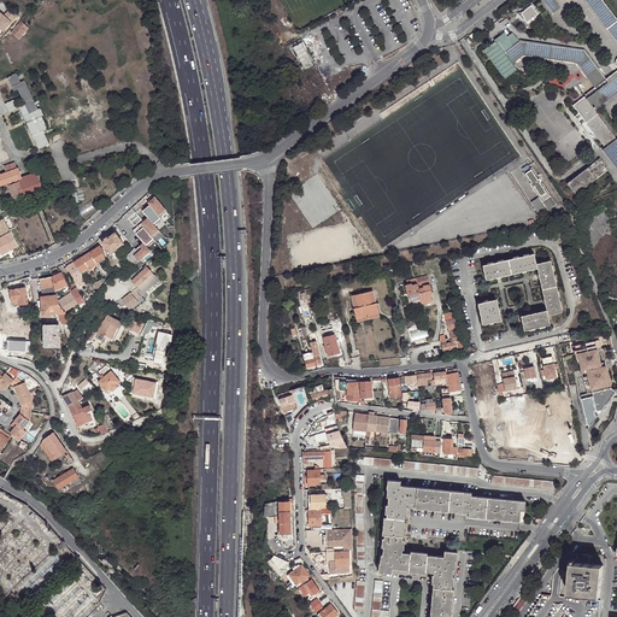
[(616,75),(587,98),(586,99),(594,110),(616,93),(616,19),(601,0),(542,0),(553,13),(560,7),(554,1),(556,0),(583,0),(616,42),(616,75)]
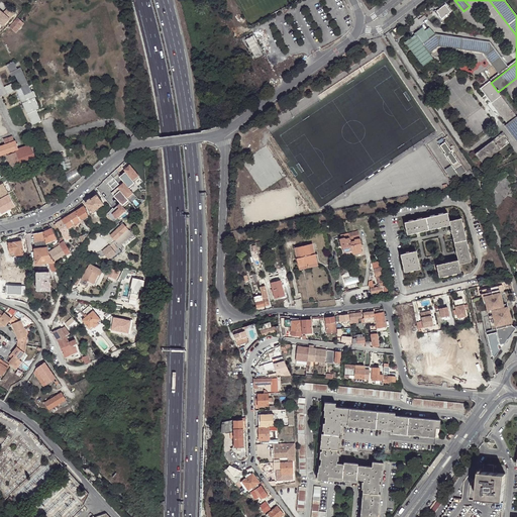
[(451,11),(449,7),(446,3),(437,10),(440,13),(439,14),(442,18),(451,11)]
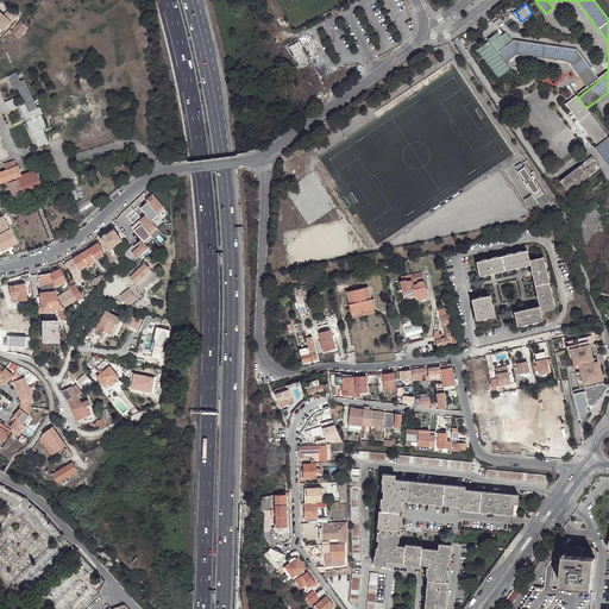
[(18,14),(10,7),(5,14),(0,10),(0,26),(4,30),(18,14)]
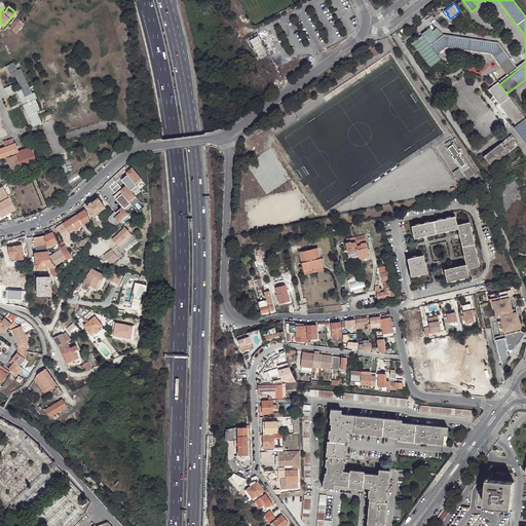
[(9,27),(15,32),(24,24),(17,19),(9,27)]
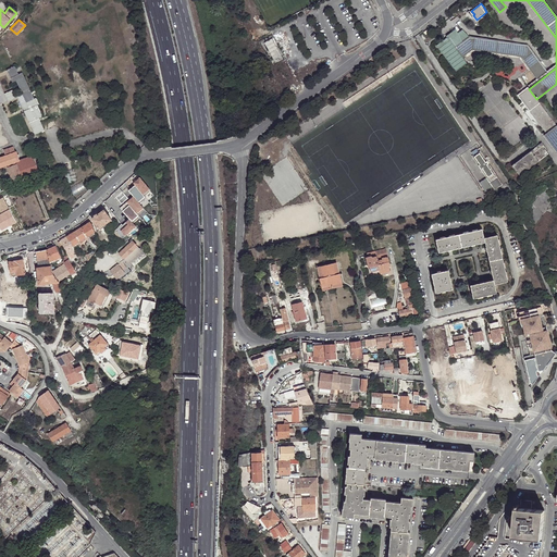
[(446,36),(447,37),(448,39),(457,33),(456,28),(446,36)]
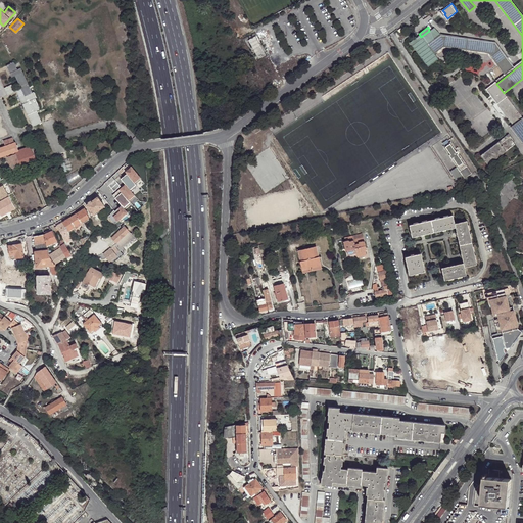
[(421,37),(420,35),(417,37),(410,43),(427,66),(437,59),(434,54),(443,47),(488,53),(498,65),(504,74),(514,66),(495,42),(440,34),(434,28),(429,31),(421,37)]
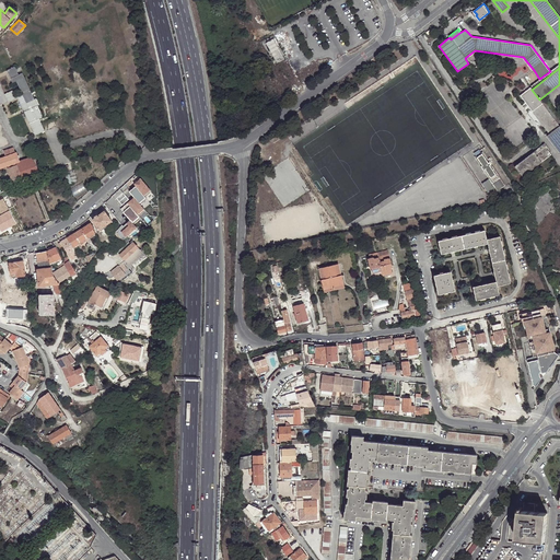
[(273,39),(266,44),(275,60),(282,56),(273,39)]
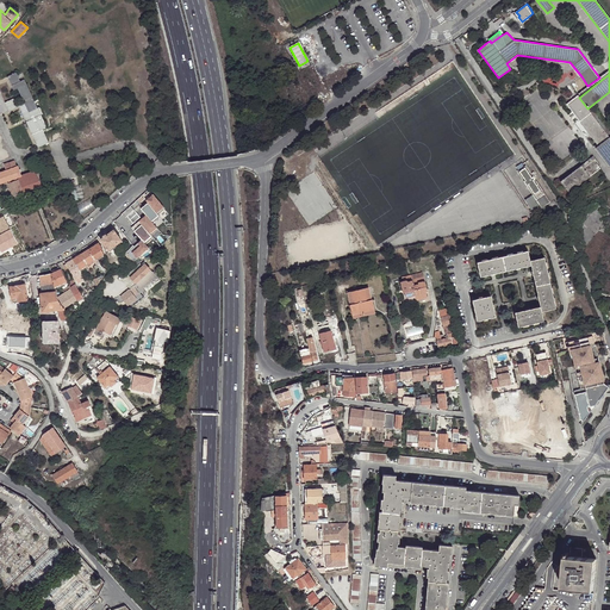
[(599,78),(587,86),(579,93),(579,94),(580,97),(609,74),(609,70),(599,78)]
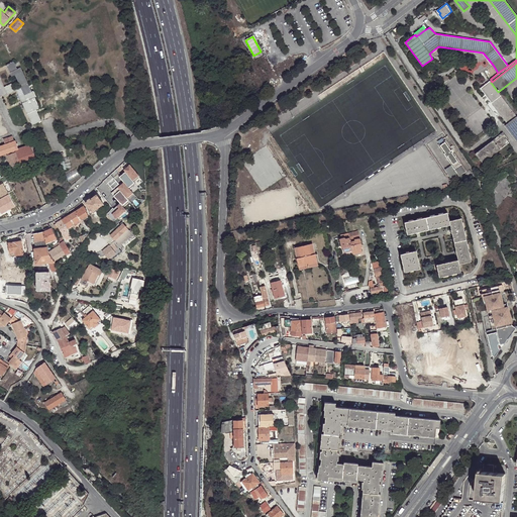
[(29,99),(27,100),(22,102),(33,124),(41,119),(36,109),(39,107),(34,96),(35,95),(33,90),(31,91),(20,67),(16,69),(13,61),(6,65),(11,76),(15,74),(20,85),(22,84),(23,87),(27,96),(27,95),(29,99)]
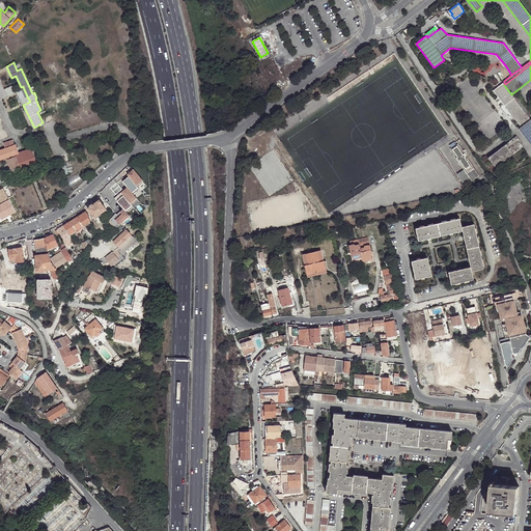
[(505,84),(504,82),(493,90),(521,128),(530,119),(511,94),(504,85),(505,84)]
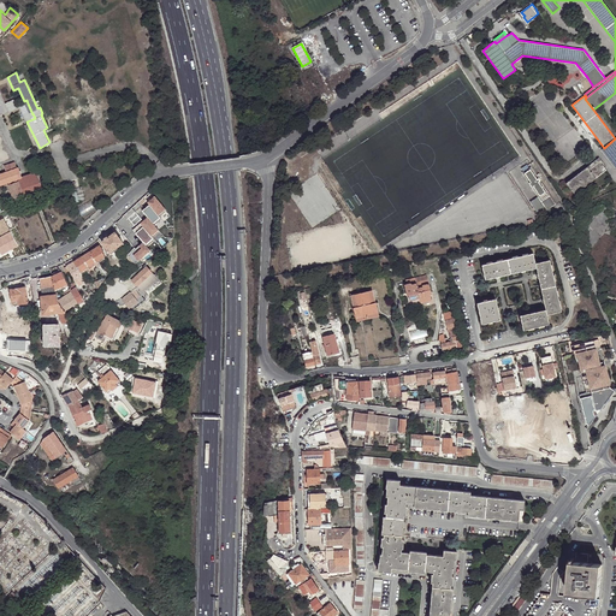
[(10,112),(13,110),(13,108),(15,107),(15,106),(17,105),(13,100),(5,104),(10,112)]
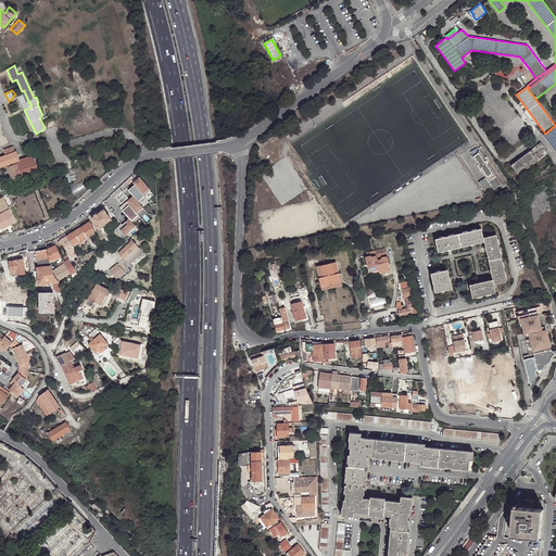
[(23,93),(29,108),(32,106),(29,102),(29,103),(25,93),(24,90),(22,91),(23,93)]
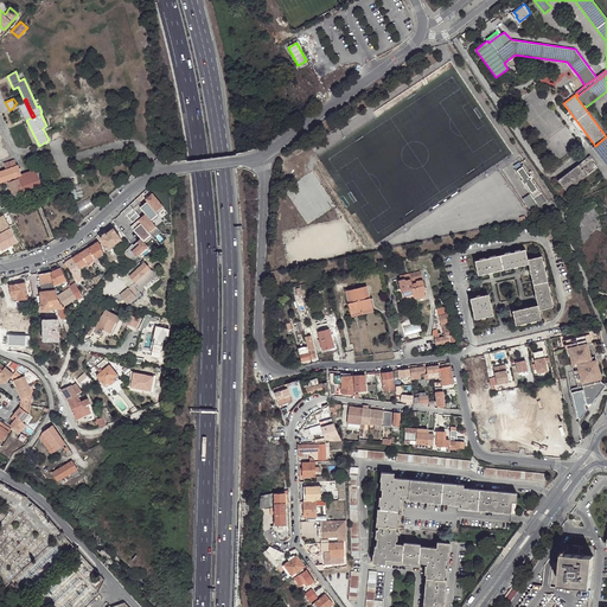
[(26,120),(31,117),(24,103),(20,106),(26,120)]
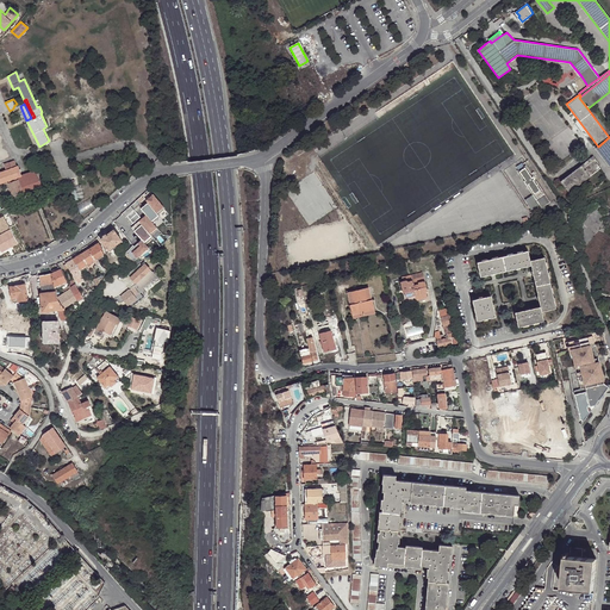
[(609,137),(598,147),(596,148),(609,166),(609,137)]
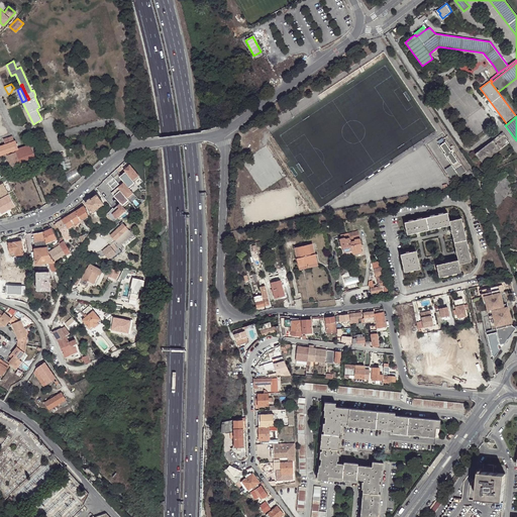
[(493,140),(500,149),(509,143),(507,140),(503,135),(505,135),(503,132),(493,140)]
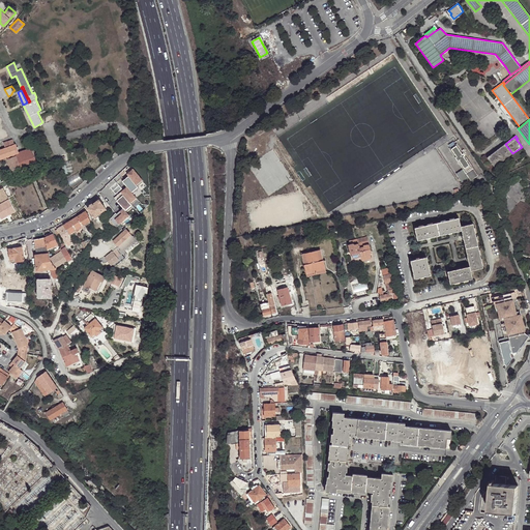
[(29,148),(31,151),(45,147),(43,143),(29,148)]
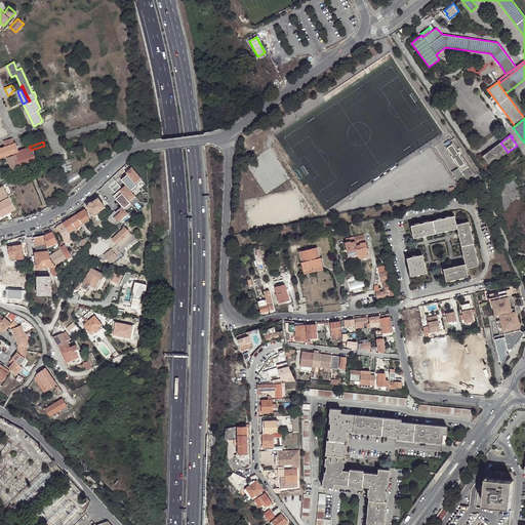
[(460,168),(466,164),(451,142),(446,146),(459,166),(460,168)]
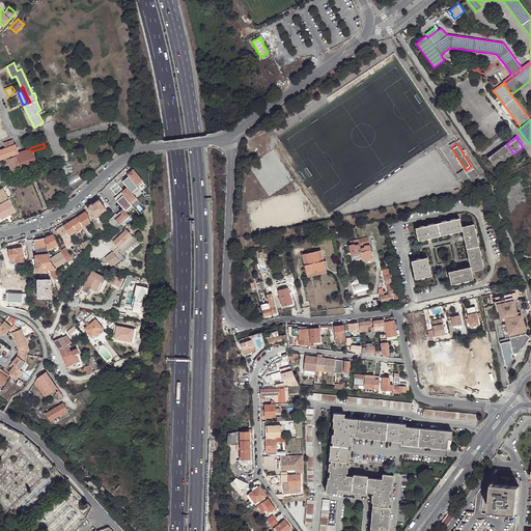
[(0,159),(5,158),(6,159),(19,155),(19,151),(16,144),(15,144),(5,147),(0,149),(0,159)]
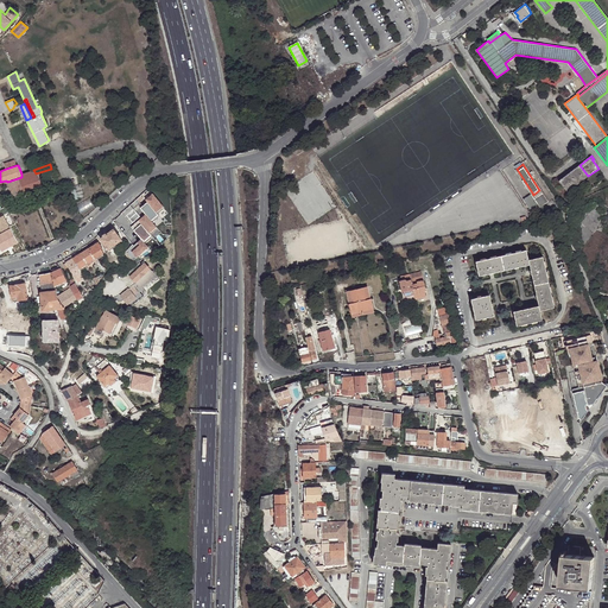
[(567,191),(588,176),(580,165),(558,181),(567,191)]
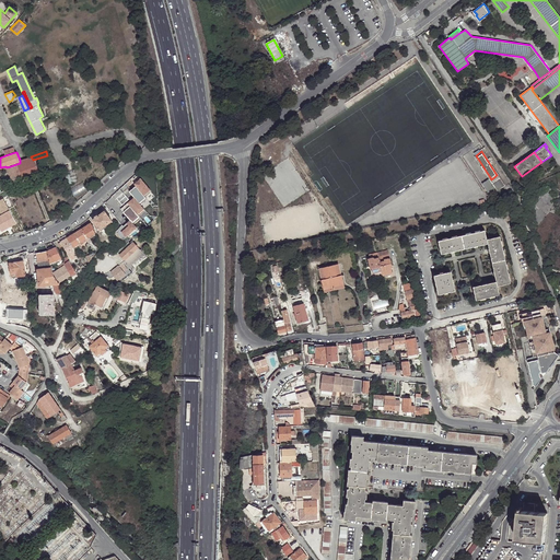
[(36,170),(33,160),(31,156),(20,160),(20,163),(7,167),(10,179),(36,170)]
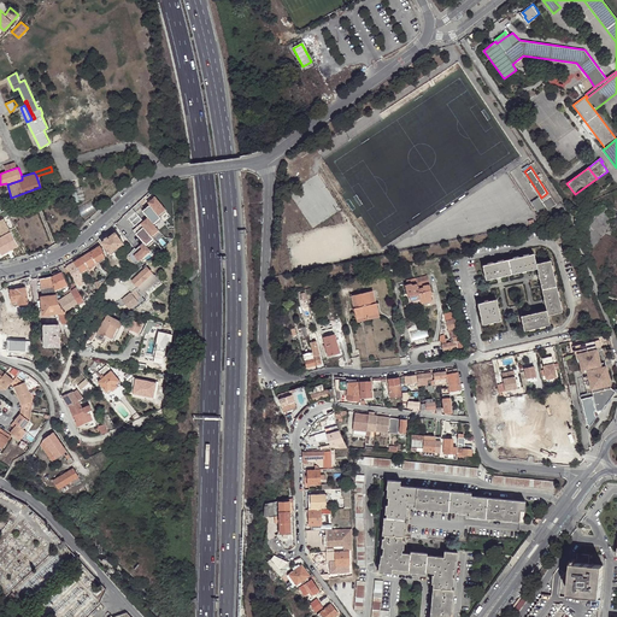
[(165,209),(156,195),(148,200),(150,203),(160,216),(166,210),(165,209)]
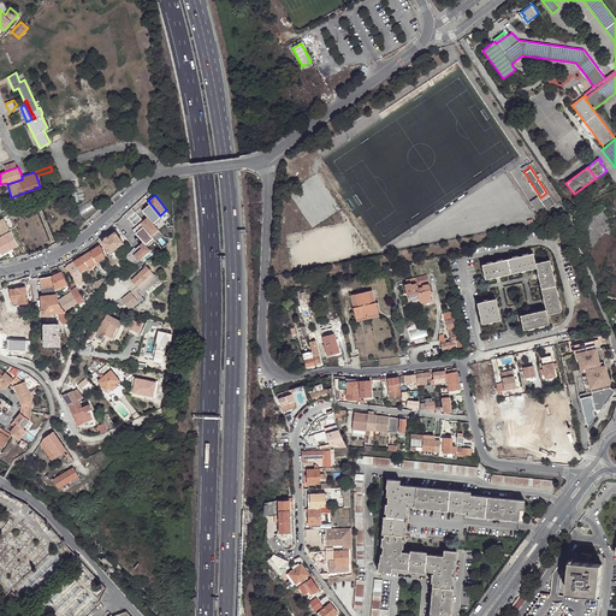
[(554,202),(549,195),(543,200),(544,202),(546,206),(554,202)]
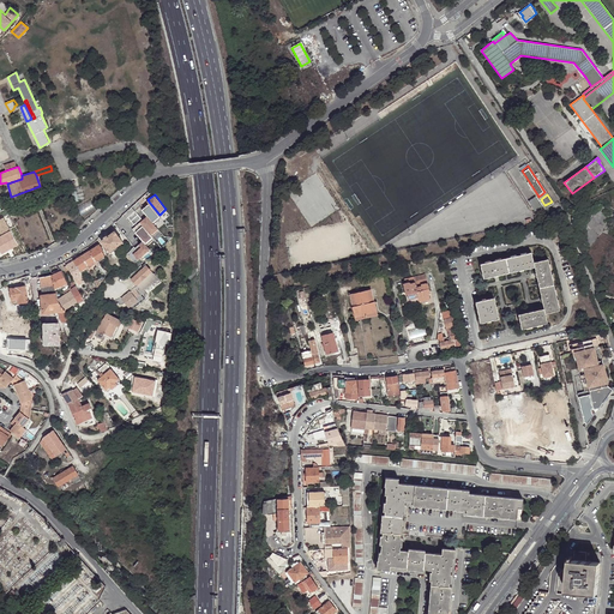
[(539,204),(534,197),(529,199),(534,208),(539,204)]
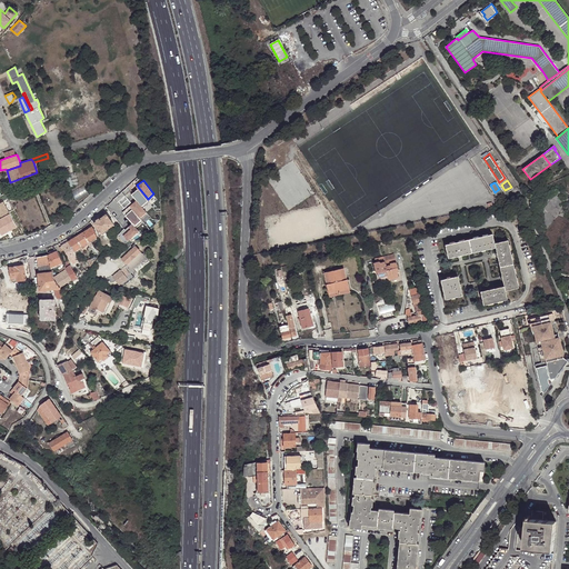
[(148,199),(138,187),(131,192),(136,198),(142,206),(149,201),(148,199)]
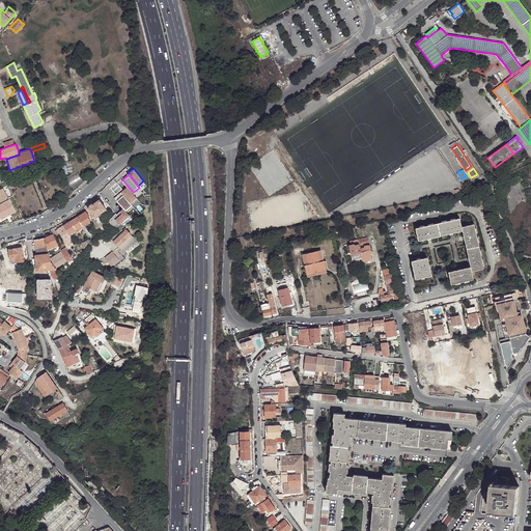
[(121,188),(114,177),(107,183),(115,193),(121,188)]
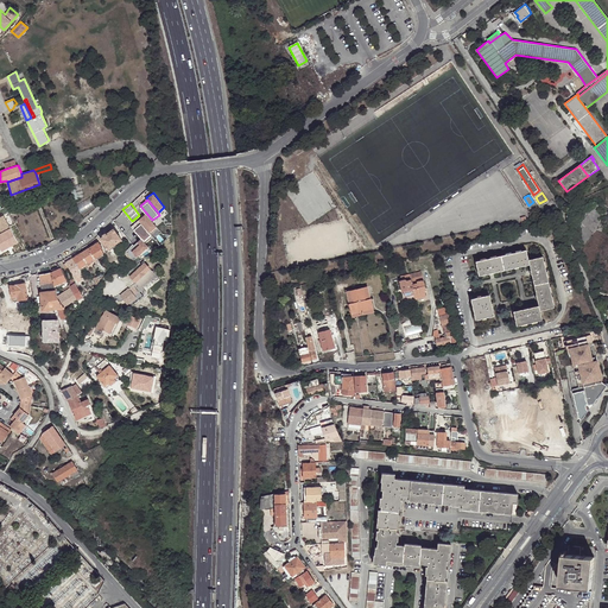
[(152,220),(145,211),(138,217),(139,219),(151,233),(158,228),(152,220)]
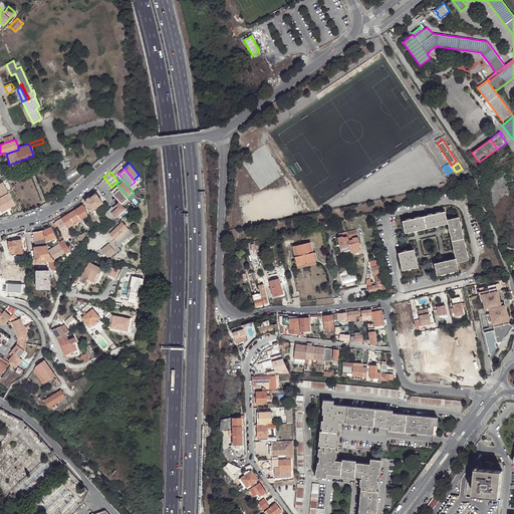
[(0,184),(0,195),(1,198),(9,193),(3,183),(0,184)]
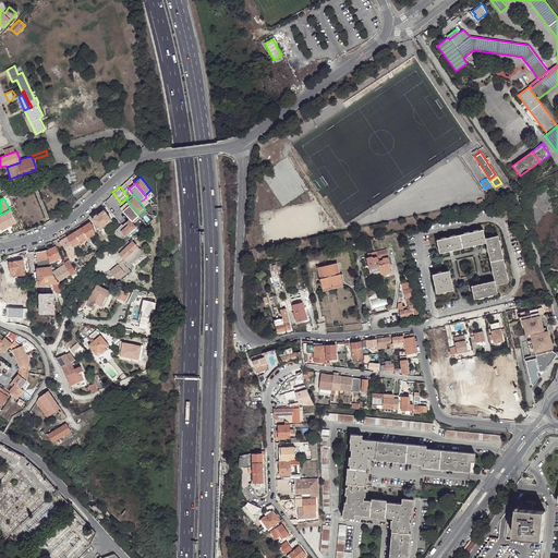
[(138,214),(128,201),(120,206),(130,218),(133,221),(140,216),(138,214)]
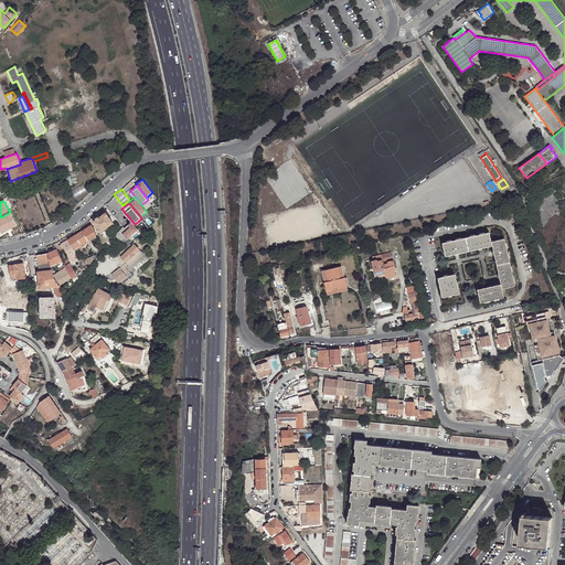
[(1,217),(0,217),(0,232),(1,234),(17,225),(10,212),(1,217)]
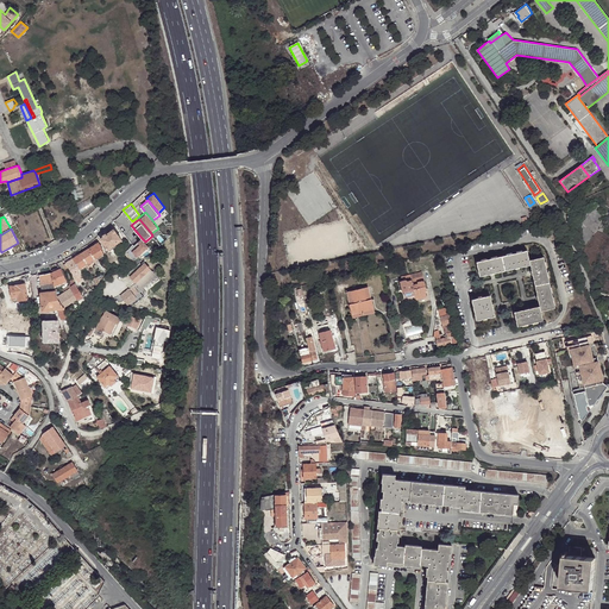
[(112,246),(121,239),(113,228),(100,239),(108,250),(112,246)]
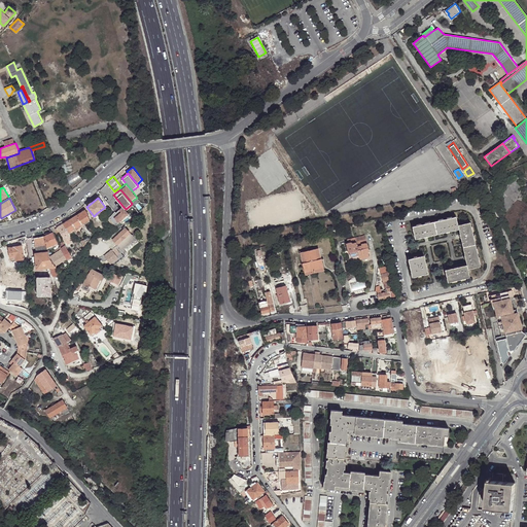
[(108,217),(115,225),(129,213),(126,209),(123,206),(114,212),(114,211),(108,217)]
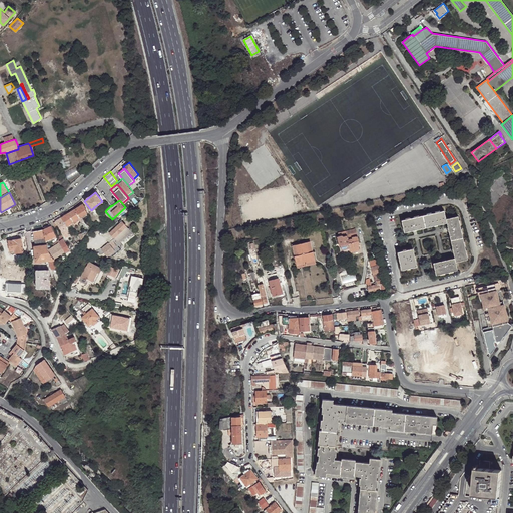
[(82,203),(74,209),(77,214),(82,211),(85,209),(86,208),(82,203)]
